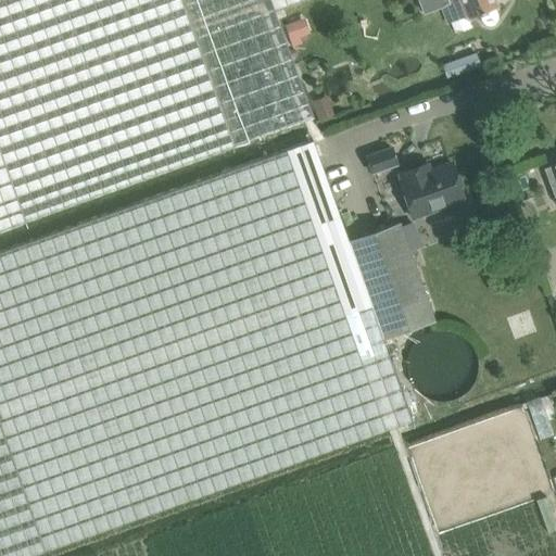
[(269,0),(0,0),(0,228),(25,219),(24,220),(123,186),(314,116),(276,11),(275,12),(269,0)]
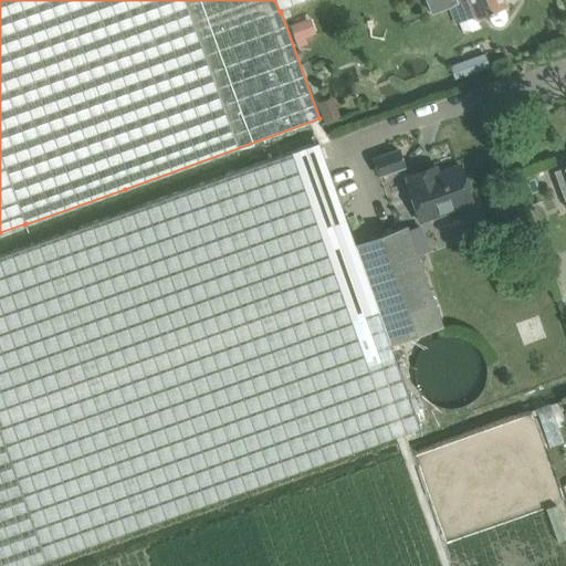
[(274,0),(280,12),(281,11),(312,0),(274,0)]
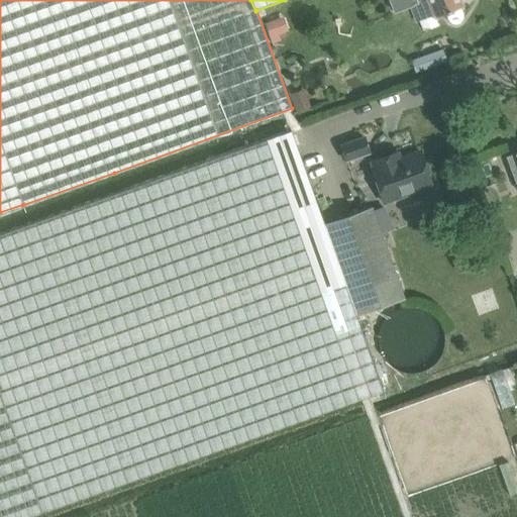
[(389,0),(392,7),(394,12),(411,6),(416,21),(434,14),(435,17),(445,13),(445,16),(448,20),(451,23),(455,24),(460,23),(463,19),(462,12),(460,7),(461,7),(458,0),(389,0)]
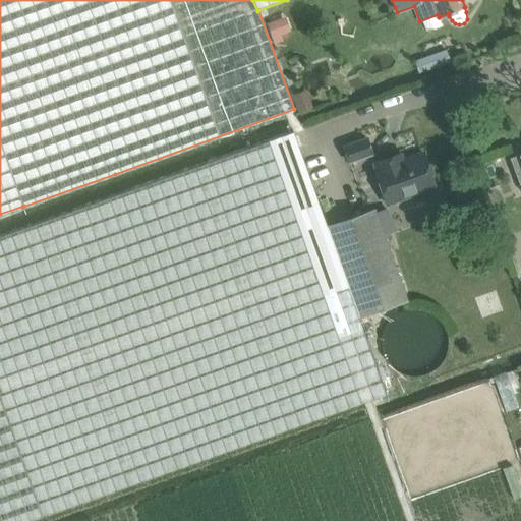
[(285,17),(267,23),(275,45),(283,42),(280,35),(290,32),(285,17)]
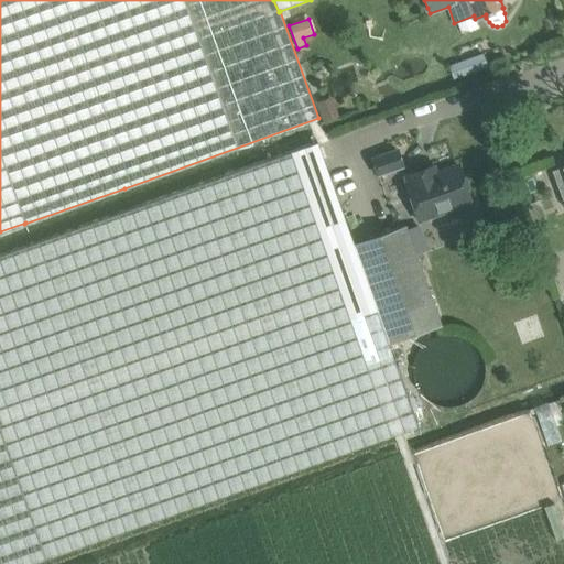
[(483,56),(447,68),(449,74),(452,78),(452,79),(461,76),(486,66),(484,62),(483,56)]
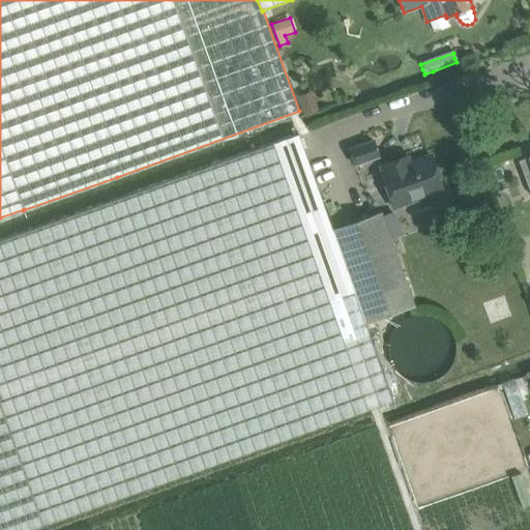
[(298,134),(0,239),(0,529),(26,529),(392,401),(364,323),(413,306),(380,212),(331,230),(298,134)]
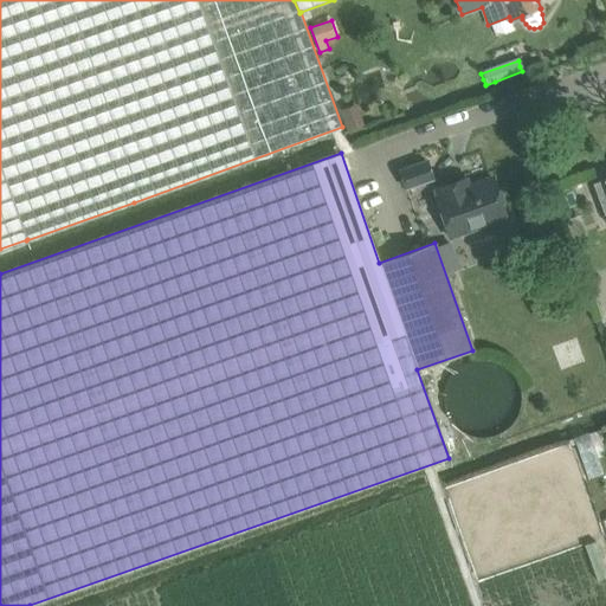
[(398,171),(404,189),(434,180),(427,160),(398,171)]
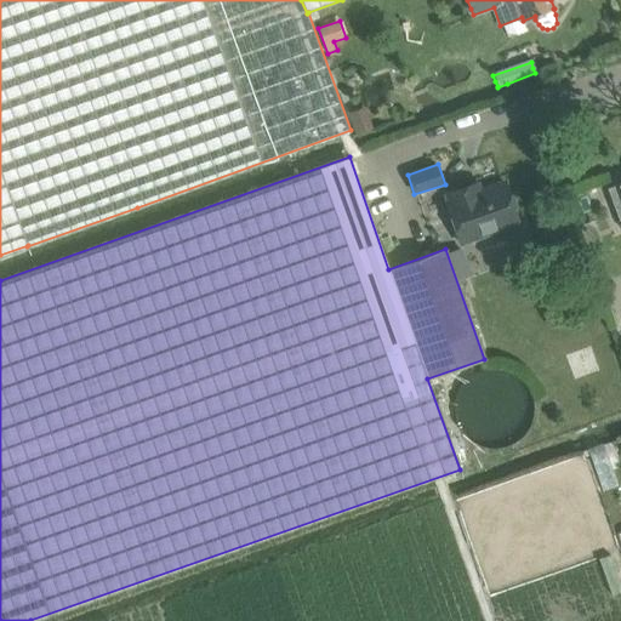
[(503,182),(479,191),(477,183),(445,194),(448,201),(446,203),(461,244),(518,223),(503,182)]
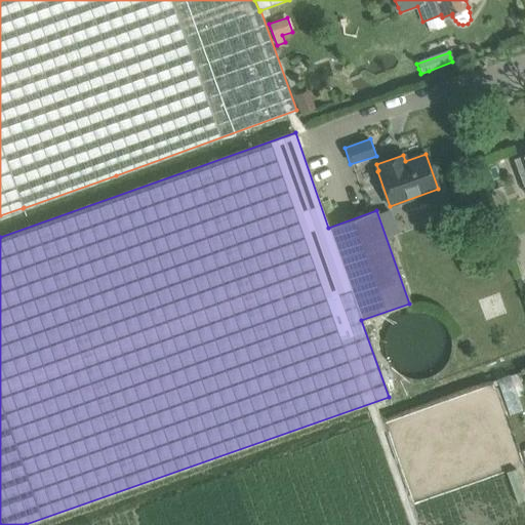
[(524,155),(514,159),(524,190),(524,155)]
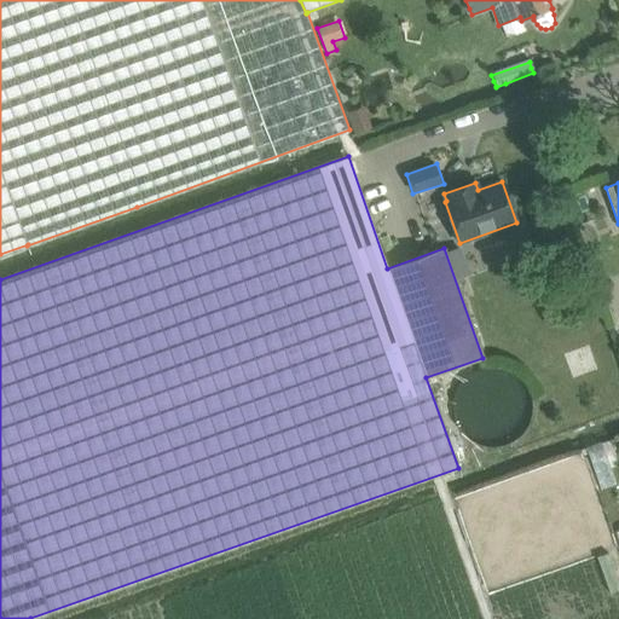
[(597,557),(609,594),(618,589),(618,583),(608,553),(597,557)]
